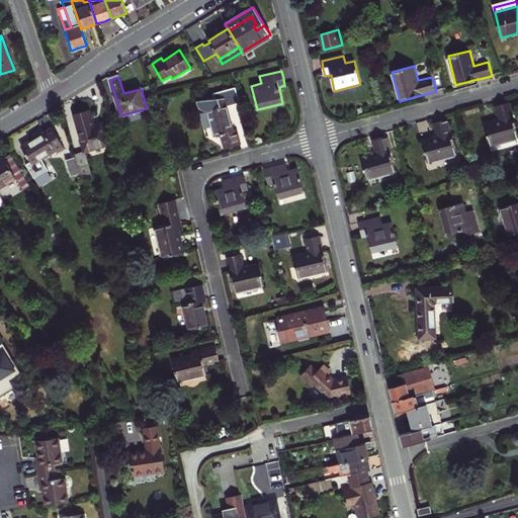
[(241,103),(237,87),(213,93),(216,97),(197,101),(198,107),(199,108),(200,109),(201,110),(202,111),(203,111),(205,111),(206,111),(208,110),(214,136),(221,134),(225,149),(233,147),(241,145),(237,130),(234,131),(228,106),(241,103)]
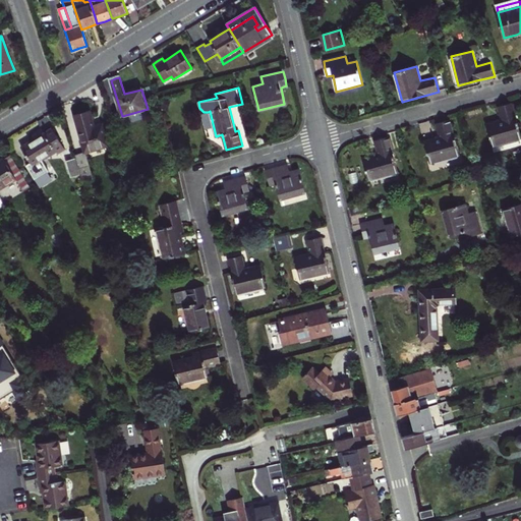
[(499,107),(503,120),(486,125),(493,147),(520,138),(520,132),(513,103),(506,105),(499,107)]
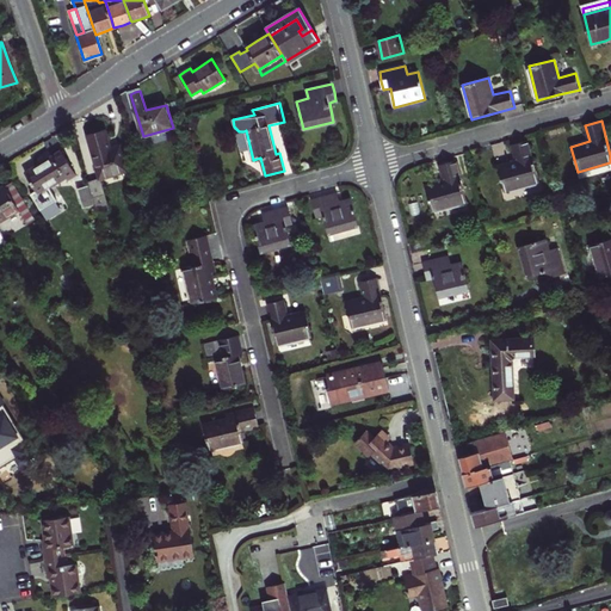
[(100,178),(88,181),(97,214),(110,210),(102,179),(128,171),(121,146),(111,148),(106,130),(97,133),(88,135),(100,178)]
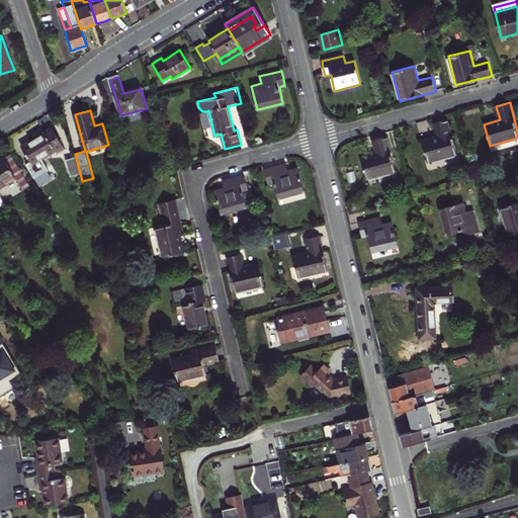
[(422,142),(428,163),(458,155),(448,119),(441,121),(434,123),(438,137),(422,142)]
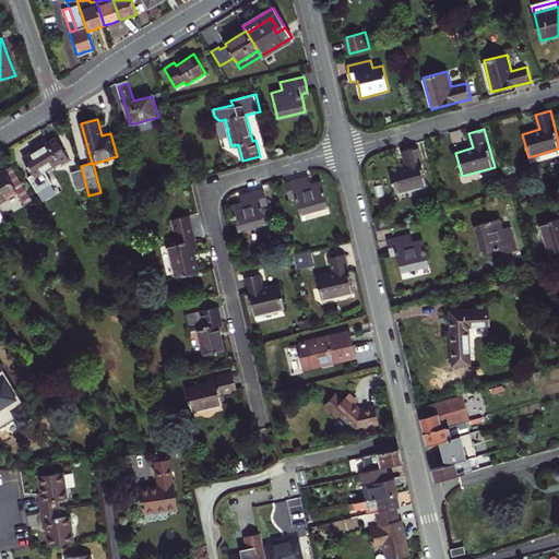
[(40,149),(24,158),(33,175),(28,178),(37,192),(52,183),(45,171),(60,162),(62,166),(71,161),(57,139),(40,149)]
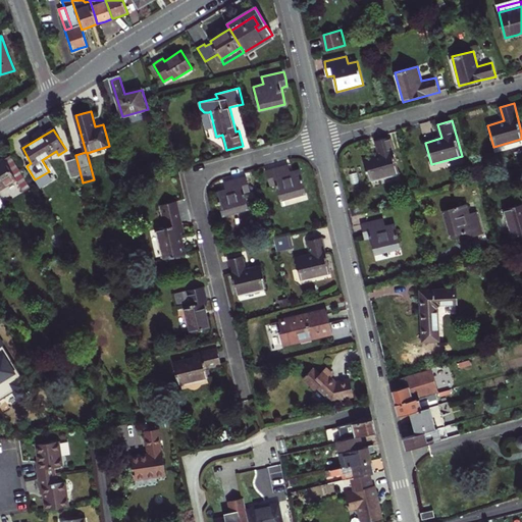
[(379,155),(364,159),(370,181),(400,172),(389,138),(382,140),(375,142),(379,155)]
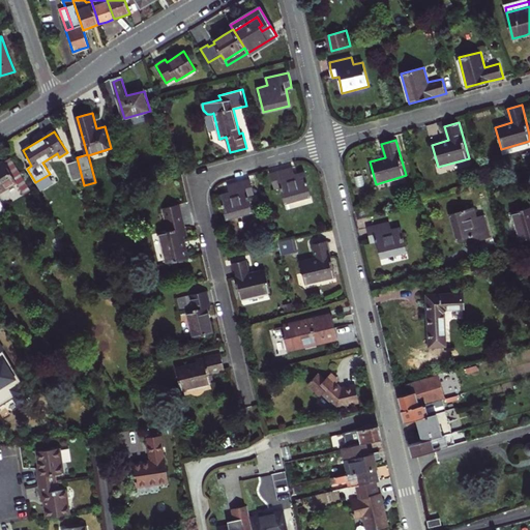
[(4,162),(0,164),(0,193),(17,182),(4,162)]
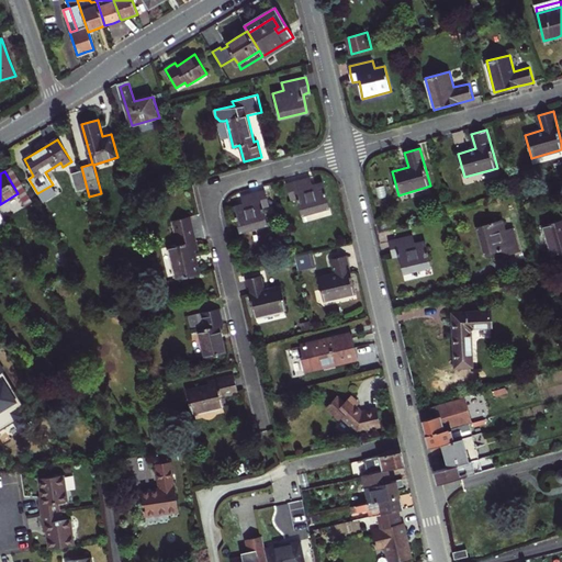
[(81,171),(74,175),(78,191),(86,188),(81,171)]
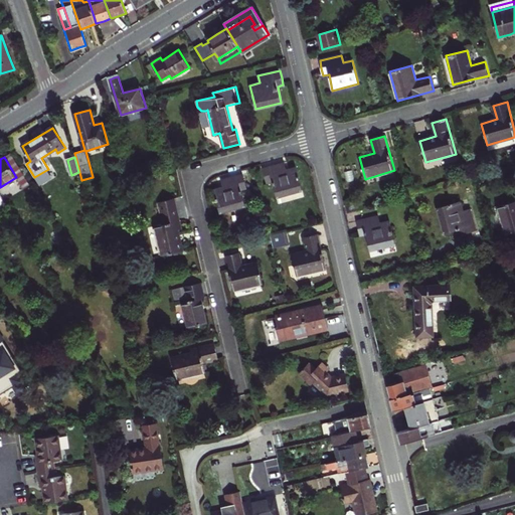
[(296,167),(287,169),(285,162),(274,165),(263,168),(267,183),(272,181),(277,197),(302,190),(296,167)]
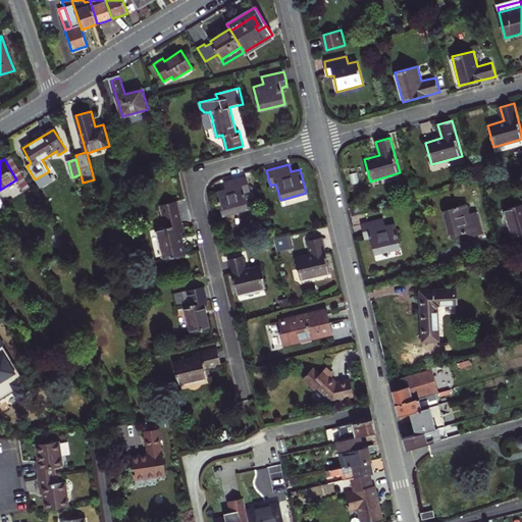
[(236,179),(223,183),(225,190),(216,193),(222,215),(249,208),(245,193),(251,191),(247,176),(236,179)]
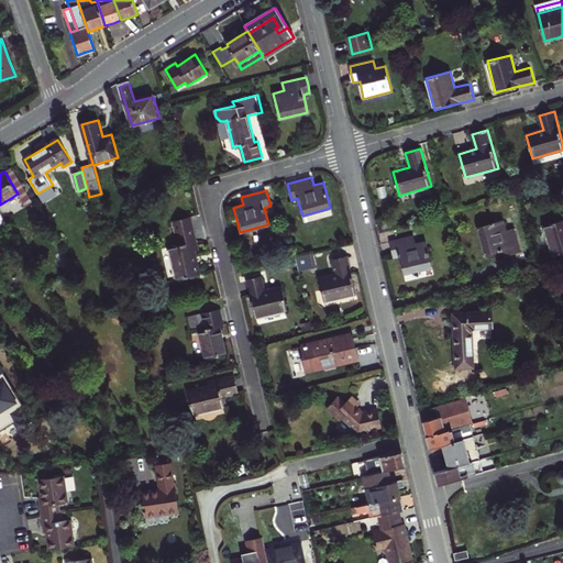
[(196,278),(195,276),(200,275),(196,252),(199,251),(191,217),(174,221),(179,245),(175,246),(169,247),(177,280),(183,279),(184,282),(196,278)]
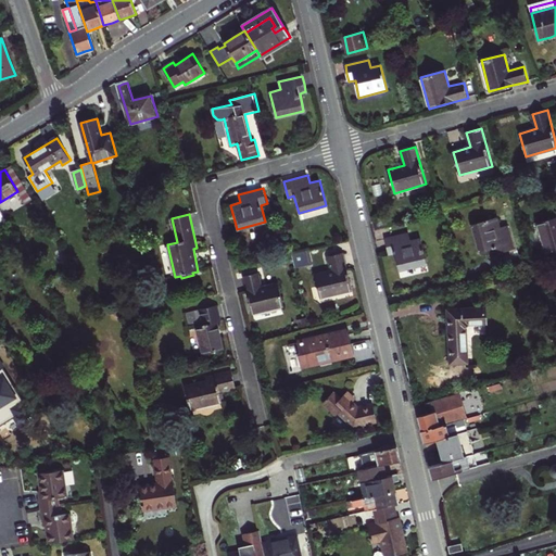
[(388,216),(373,220),(375,230),(391,226),(388,216)]
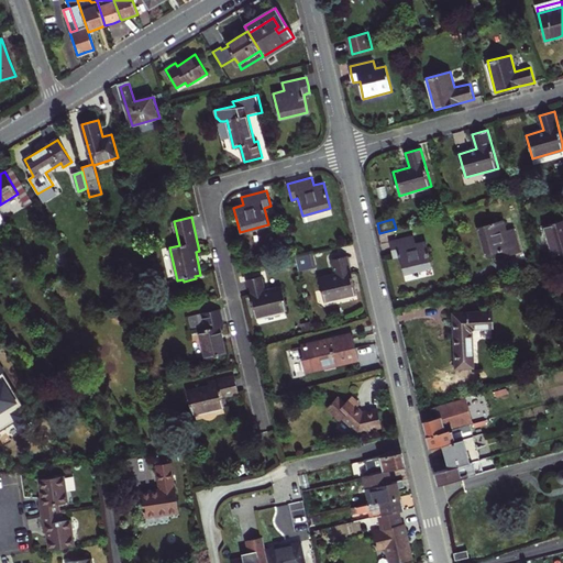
[(562,219),(544,224),(554,256),(562,254),(562,219)]
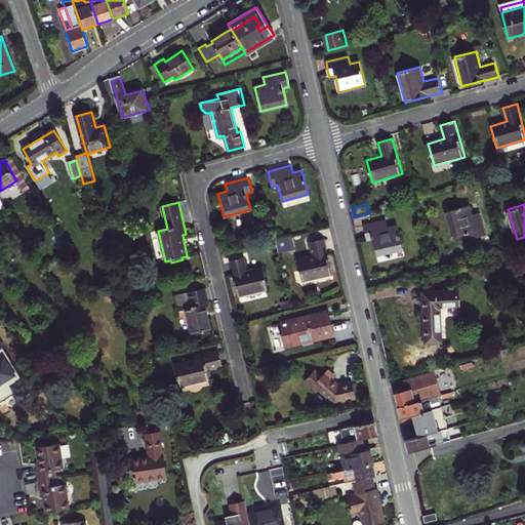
[(474,214),(471,205),(447,211),(450,225),(453,238),(471,233),(473,239),(487,235),(480,212),(474,214)]
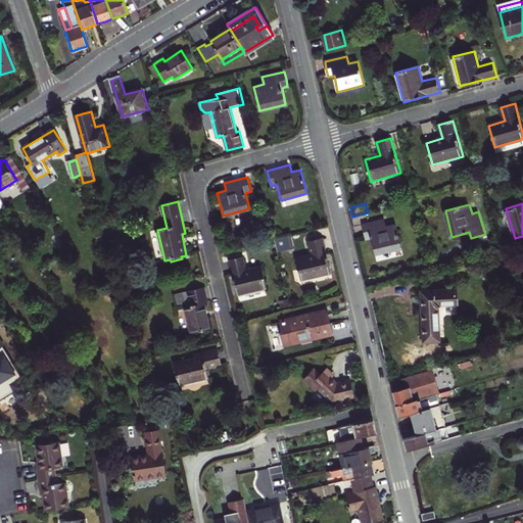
[(386,227),(384,219),(362,225),(366,239),(369,238),(372,237),(376,254),(401,247),(396,225),(386,227)]
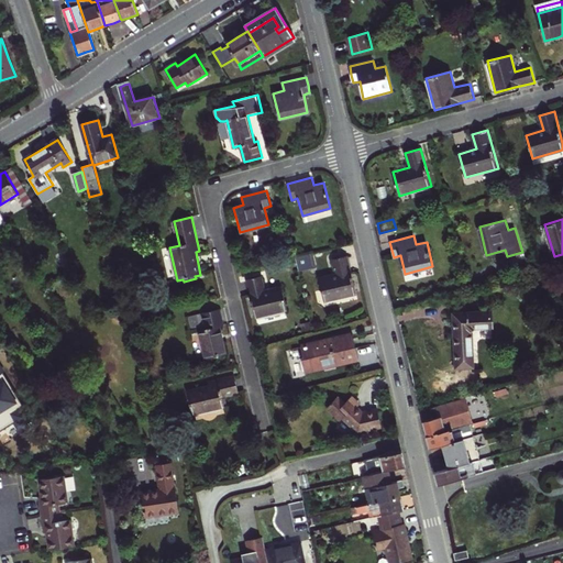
[(295,256),(299,272),(317,267),(313,252),(295,256)]
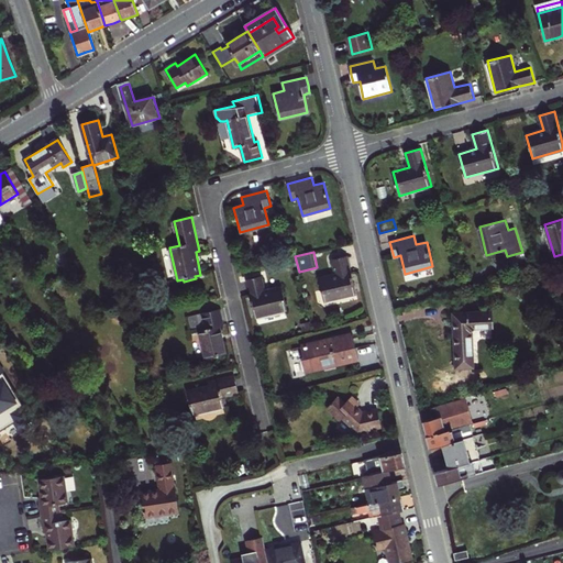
[(335,274),(319,278),(323,301),(356,294),(352,275),(348,256),(332,260),(335,274)]
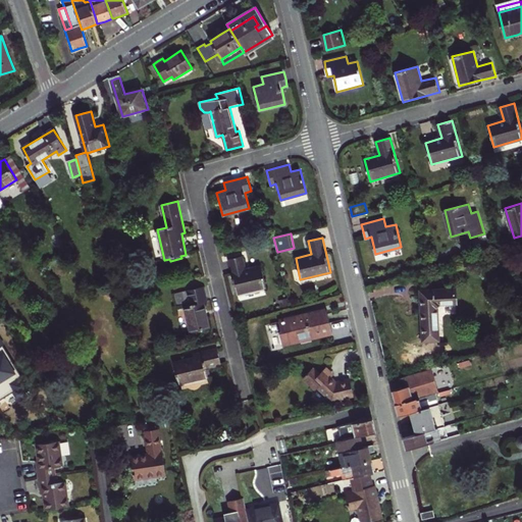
[(243,256),(229,259),(233,276),(238,294),(266,288),(261,265),(246,268),(243,256)]
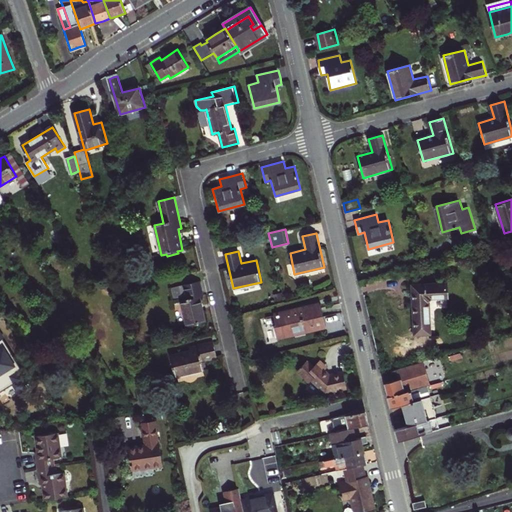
[(186,296),(187,300),(182,301),(187,326),(206,322),(203,310),(200,297),(203,297),(199,282),(184,285),(186,296)]
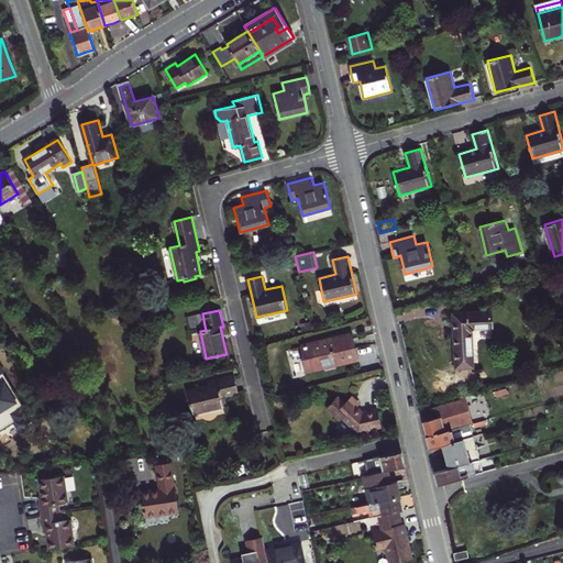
[(474,328),(493,327),(492,311),(453,313),(455,341),(456,368),(473,367),(471,331),(474,328)]
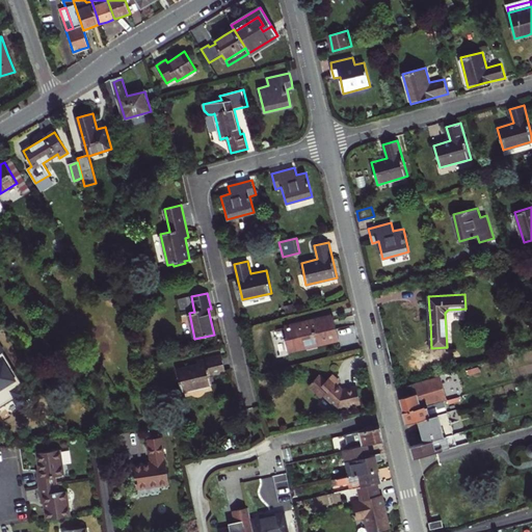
[(191,296),(179,299),(182,310),(193,308),(191,296)]
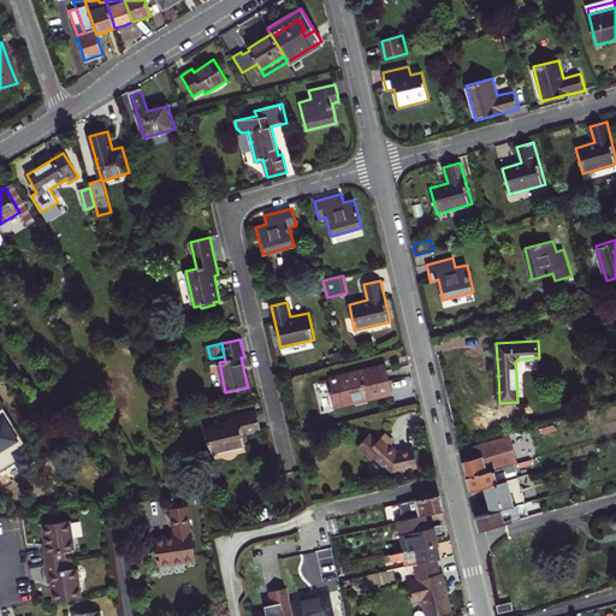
[(385,366),(379,367),(383,381),(389,380),(385,366)]
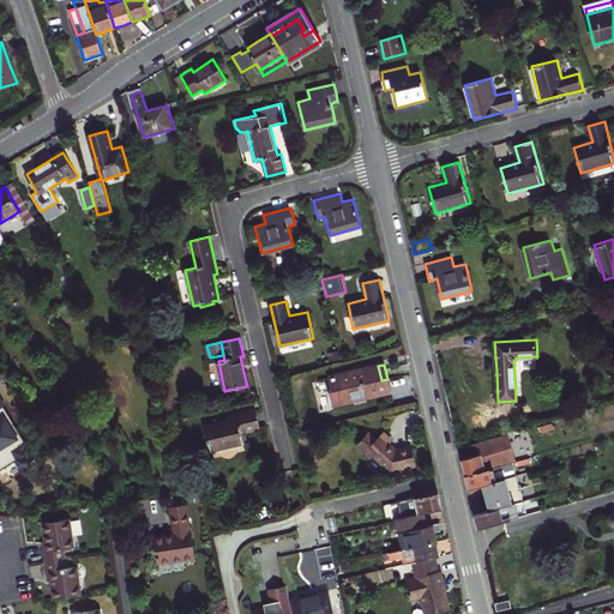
[(378,366),(329,378),(331,389),(329,389),(332,405),(390,391),(389,385),(387,379),(381,380),(378,366)]
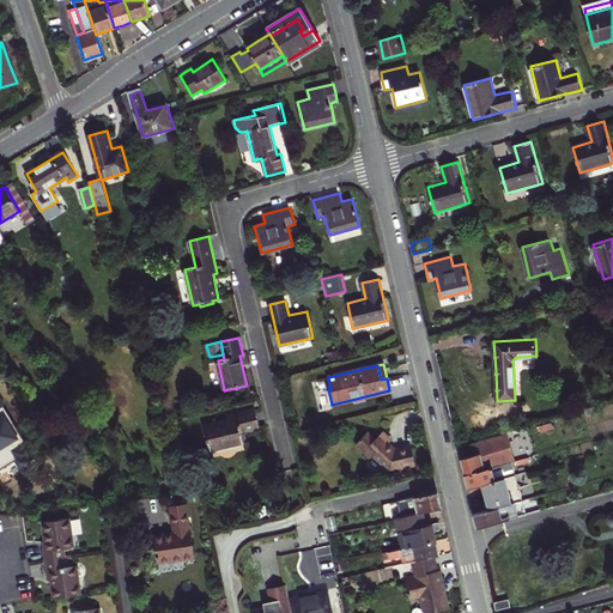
[(0,467),(16,459),(10,449),(24,441),(4,406),(6,404),(0,393),(0,467)]
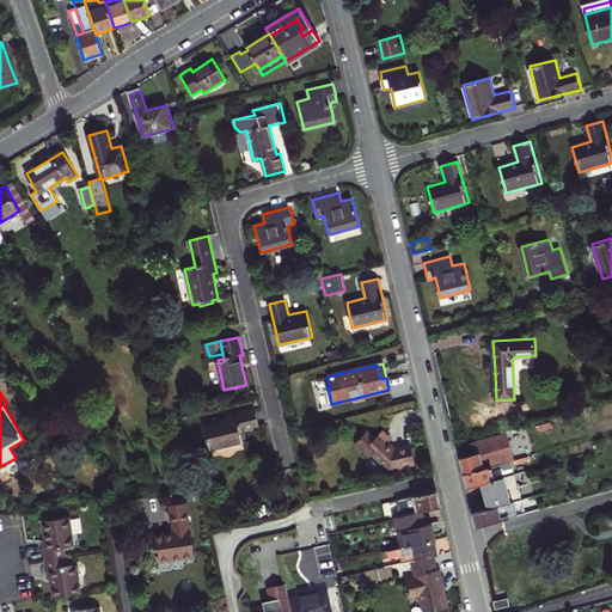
[(204,427),(209,451),(245,442),(242,432),(259,428),(257,418),(255,410),(226,416),(227,421),(204,427)]
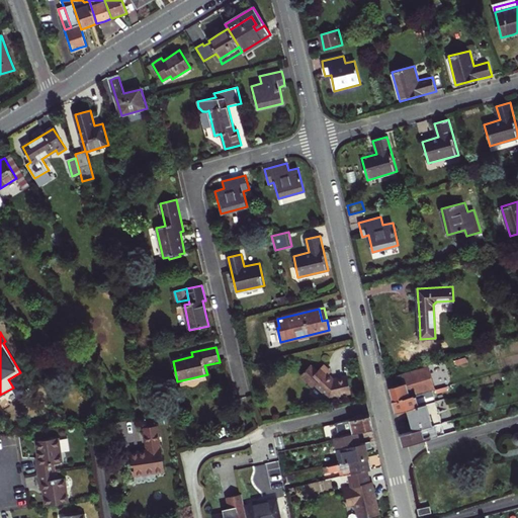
[(324,364),(323,366),(331,373),(332,371),(324,364)]
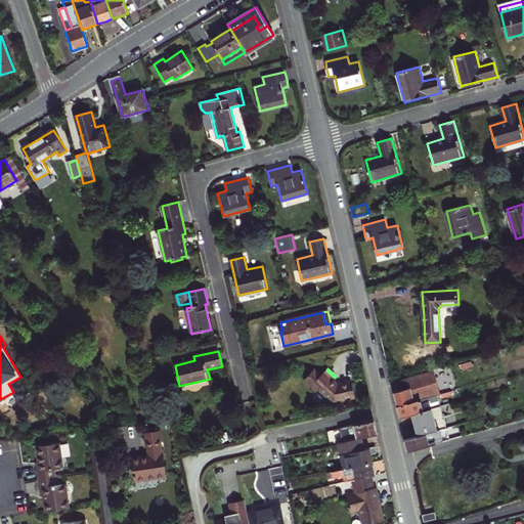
[(333,380),(335,378),(326,370),(321,376),(314,369),(304,380),(317,392),(319,390),(333,401),(341,399),(341,400),(355,397),(353,389),(352,381),(337,384),(333,380)]
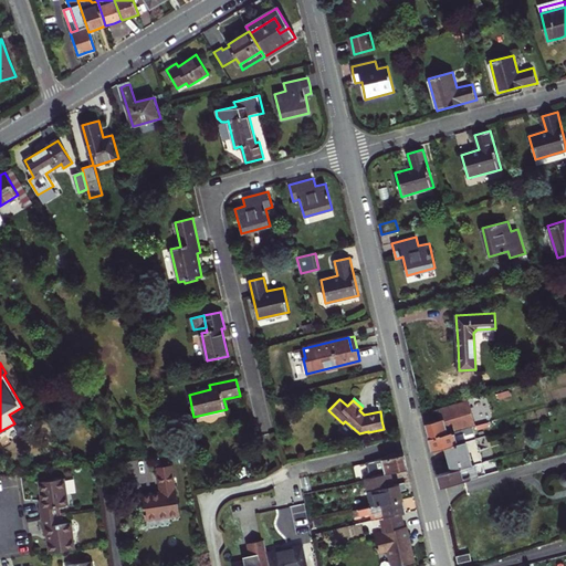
[(477,426),(469,400),(433,410),(436,421),(426,425),(429,439),(477,426)]
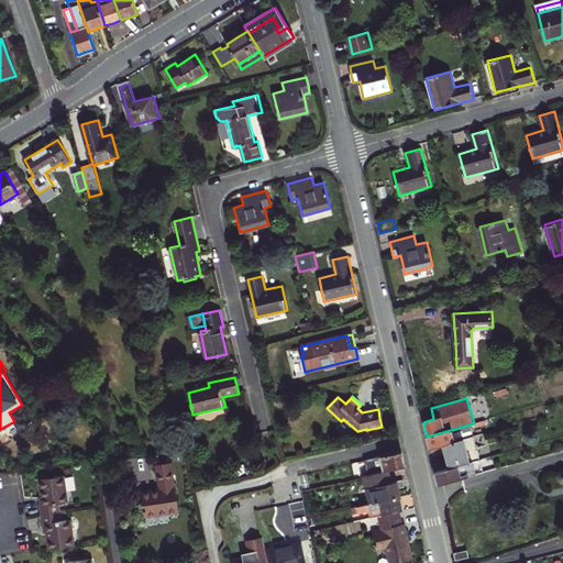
[(459,428),(427,437),(429,443),(430,449),(443,445),(467,439),(466,435),(459,438),(457,434),(472,430),(487,426),(486,420),(459,428)]
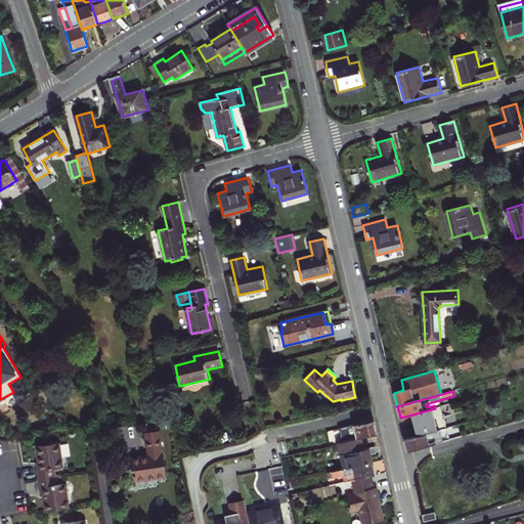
[(435,408),(412,415),(416,426),(419,436),(437,431),(447,428),(441,406),(435,408)]
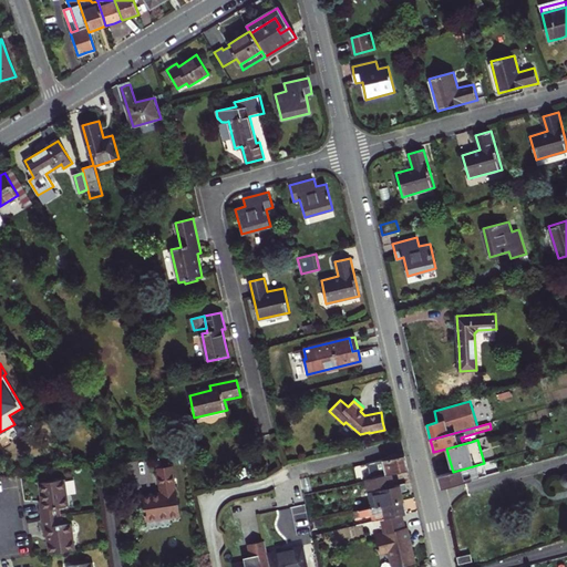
[(405,455),(368,464),(371,477),(392,473),(409,468),(408,462),(405,455)]
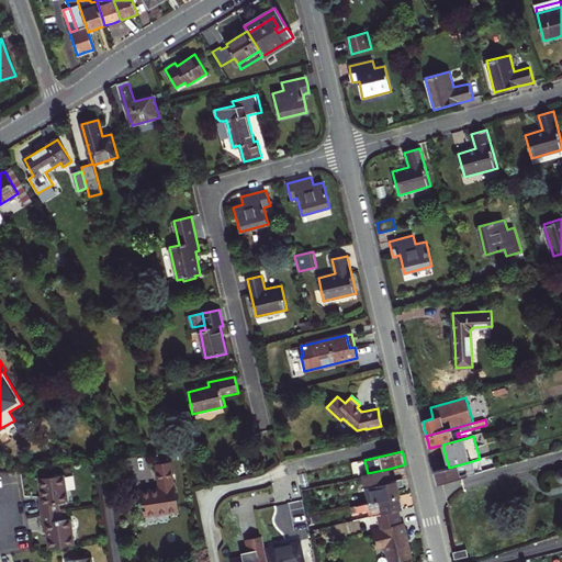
[(179,513),(176,486),(177,486),(177,483),(175,483),(171,462),(169,462),(169,459),(165,459),(166,463),(160,464),(156,464),(159,489),(142,492),(143,502),(145,517),(179,513)]
